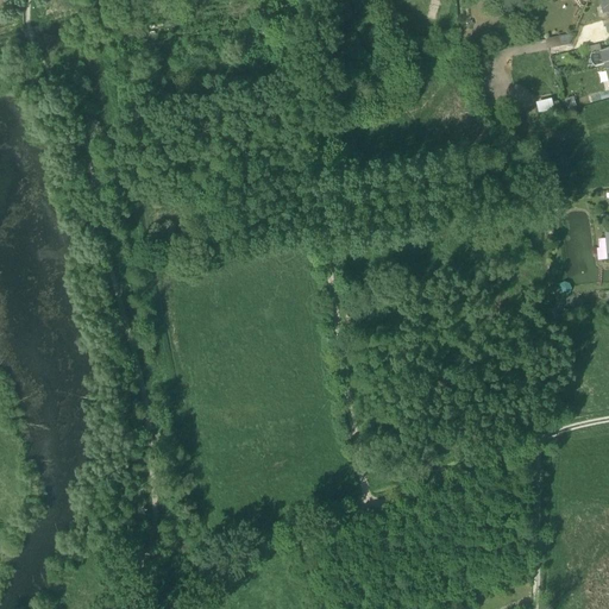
[(546,41),(548,49),(570,45),(573,36),(546,41)]
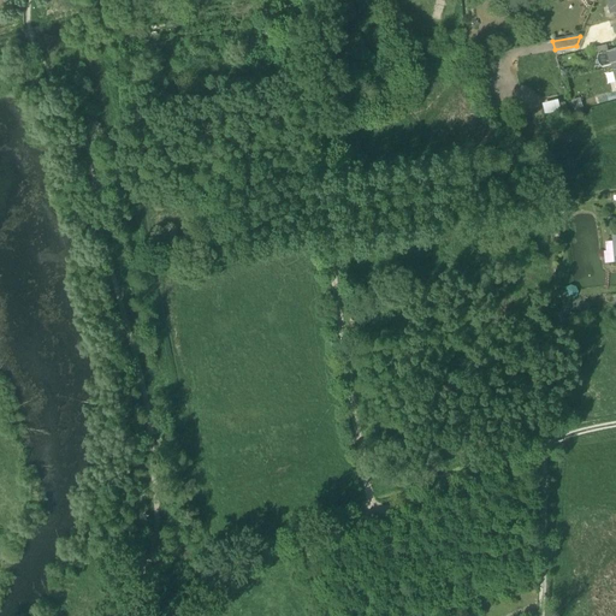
[(612,65),(615,63),(615,49),(599,55),(598,58),(598,61),(600,66),(603,69),(614,65),(612,65)]
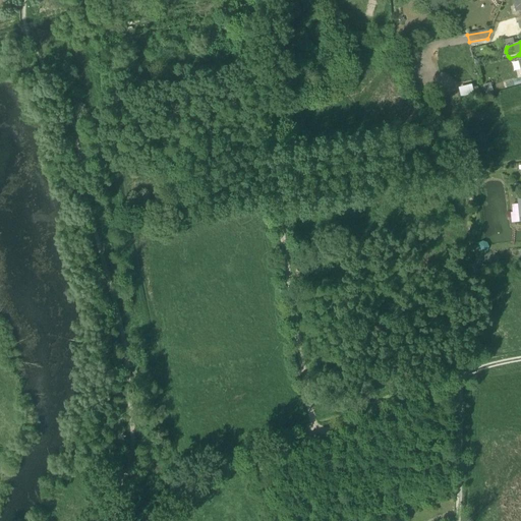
[(491,83),(484,85),(486,94),(494,92),(491,83)]
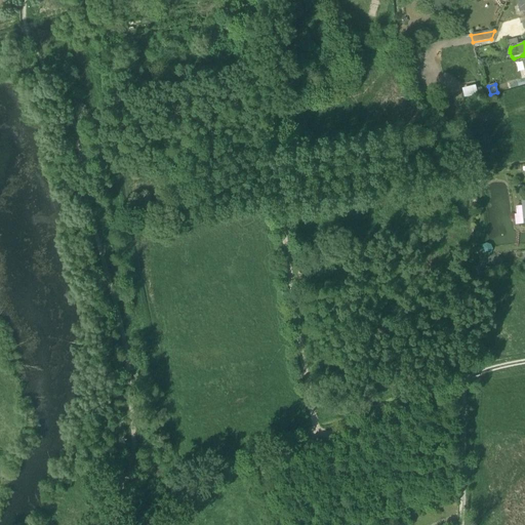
[(476,85),(462,88),(465,98),(478,95),(476,85)]
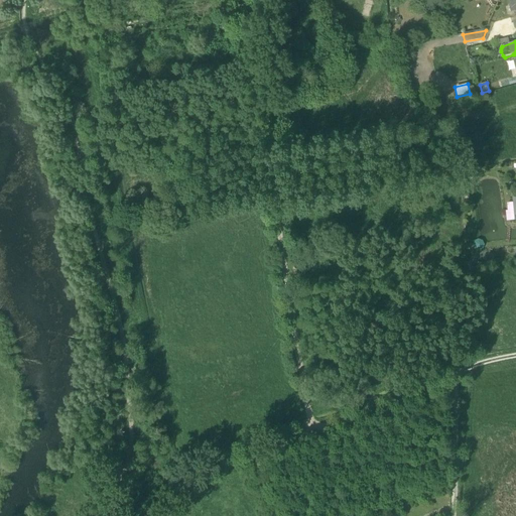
[(515,221),(513,203),(507,204),(508,212),(506,212),(507,221),(515,221)]
